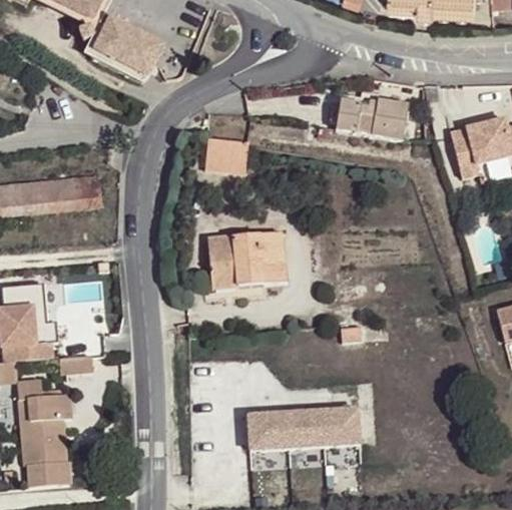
[(91,20),(50,0),(17,0),(26,5),(28,0),(30,0),(88,27),(91,20)]
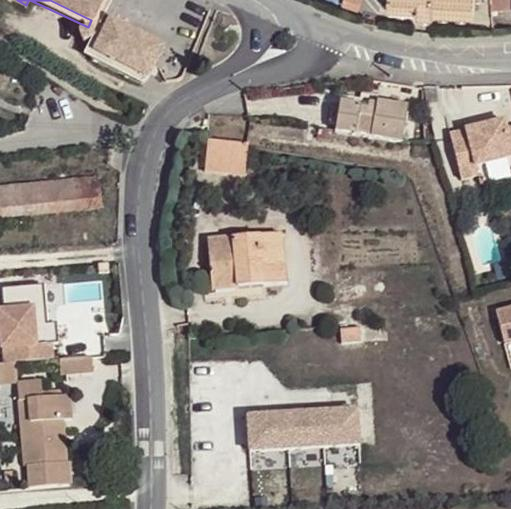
[(50,0),(91,20),(101,0),(50,0)]
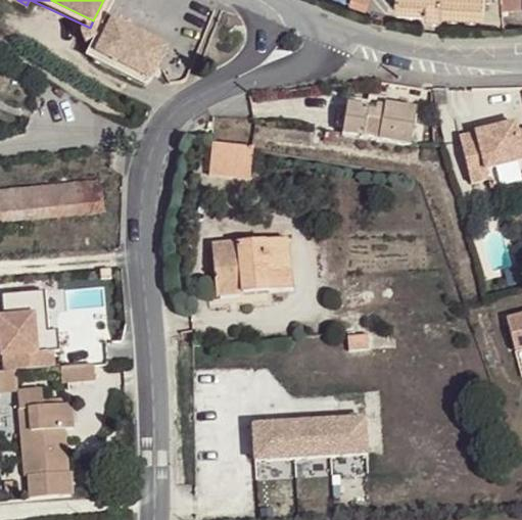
[(395,0),(395,9),(483,15),(484,0),(395,0)]
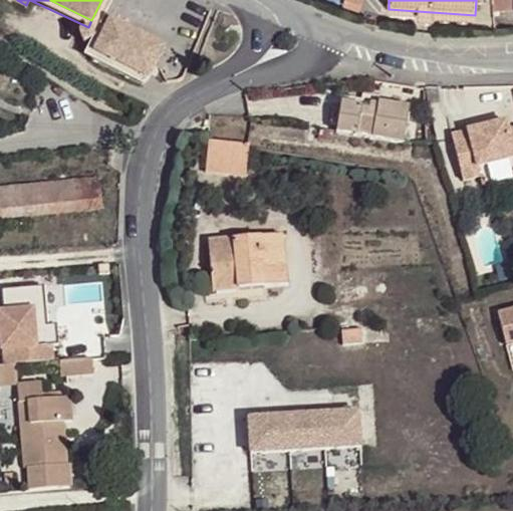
[(90,57),(141,82),(144,76),(148,77),(163,45),(109,19),(99,39),(90,57)]
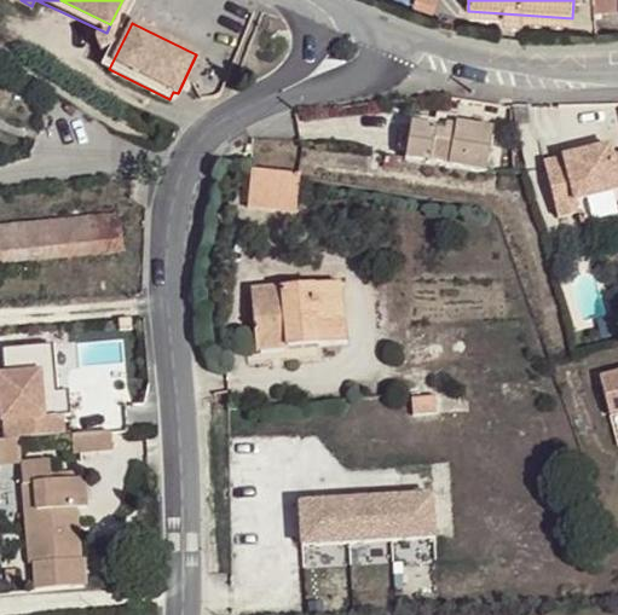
[(111,44),(108,33),(96,38),(99,48),(111,44)]
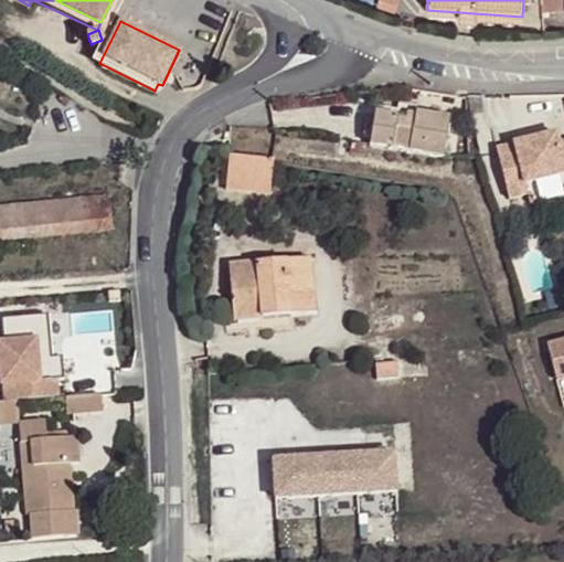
[(99,63),(109,43),(102,40),(92,60),(99,63)]
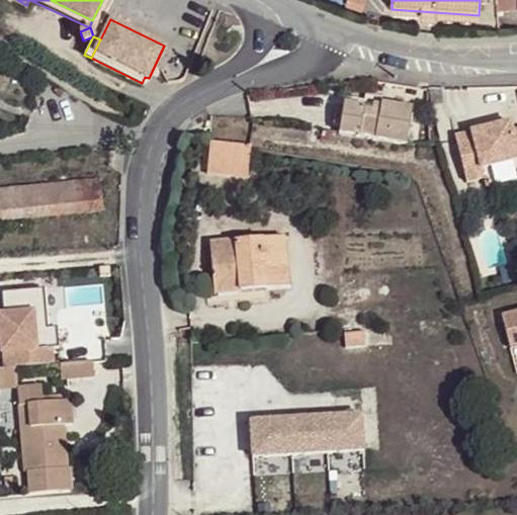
[(340,133),(408,144),(413,107),(380,102),(381,96),(365,94),(364,100),(363,105),(351,104),(345,103),(344,110),(337,109),(334,124),(341,124),(340,133)]
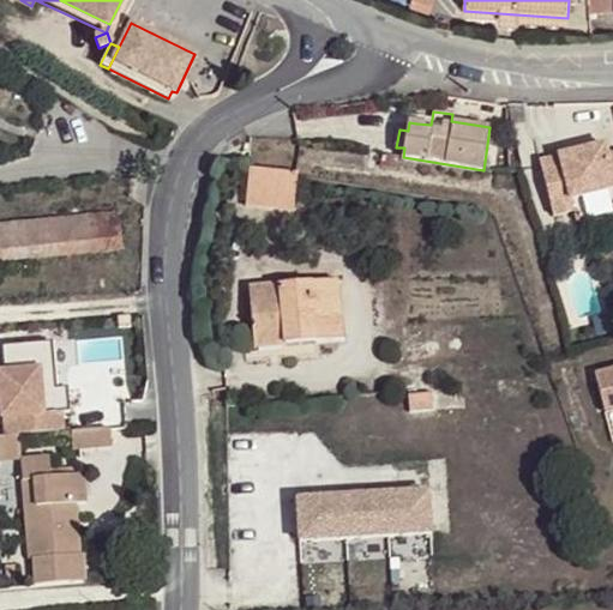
[(612,150),(607,152),(605,142),(539,156),(552,212),(572,206),(570,197),(612,186),(612,150)]
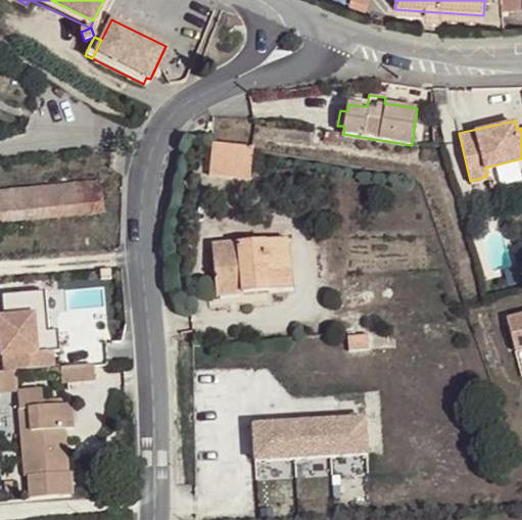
[(252,144),(211,141),(208,172),(250,176),(252,144)]
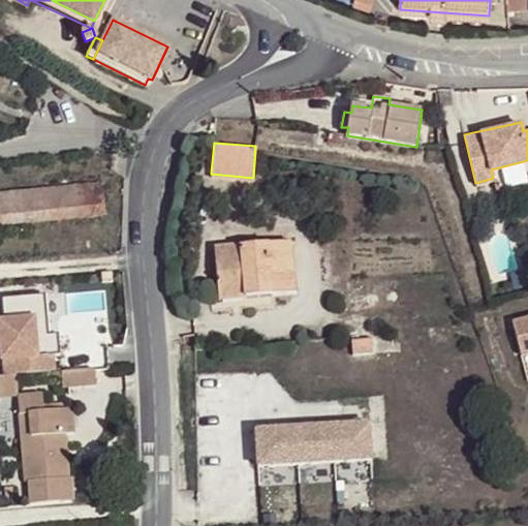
[(0,222),(105,212),(102,182),(0,191),(0,222)]
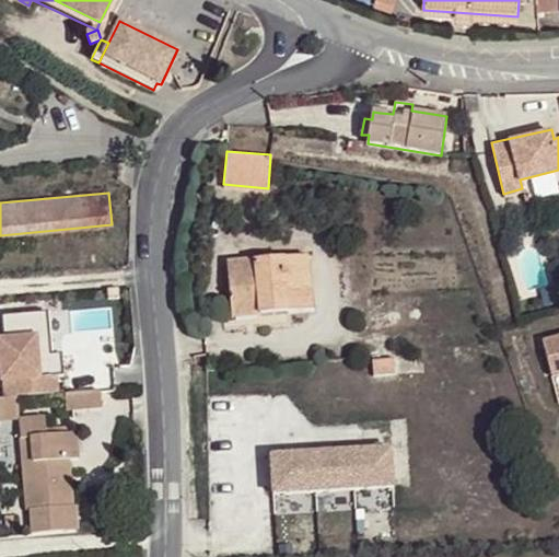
[(259,311),(311,308),(306,253),(228,259),(231,302),(258,300),(259,311)]
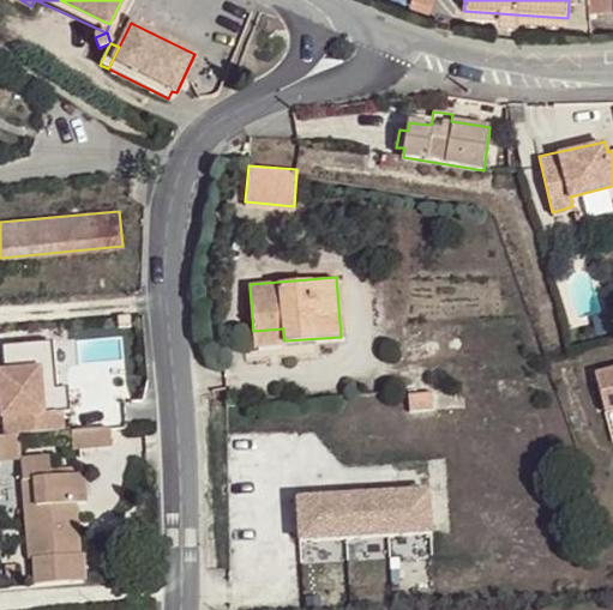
[(283,328),(253,331),(254,343),(284,340),(283,328)]
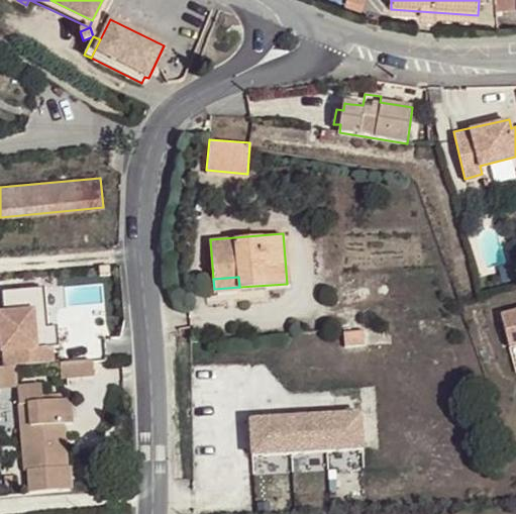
[(515,307),(500,312),(508,344),(515,341),(515,307)]
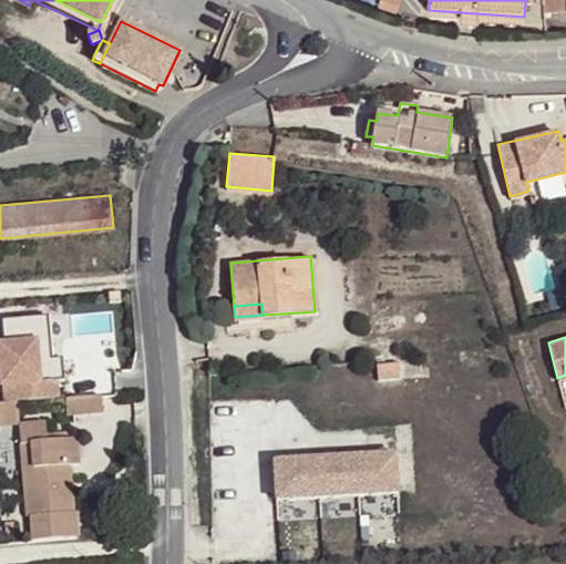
[(101,393),(64,397),(67,414),(102,411),(101,393)]
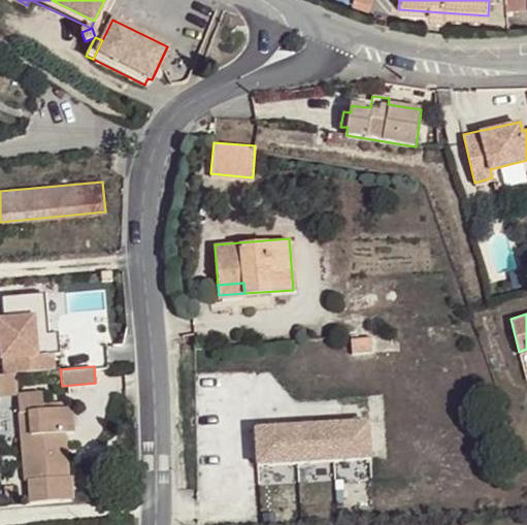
[(73,431),(71,406),(43,409),(42,404),(41,391),(18,393),(15,372),(0,373),(0,396),(17,395),(25,479),(27,479),(30,500),(72,496),(70,476),(68,476),(64,438),(58,439),(58,433),(64,432),(73,431)]
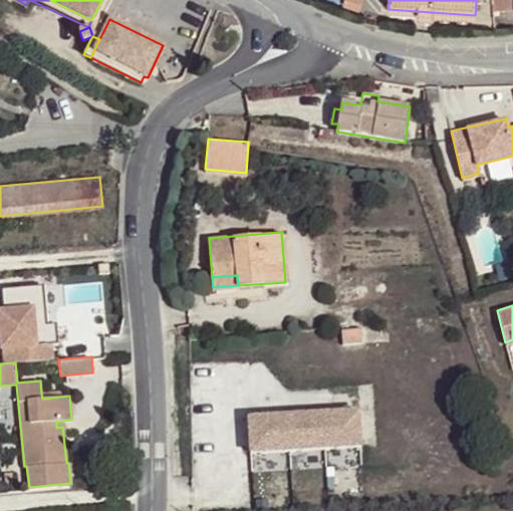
[(355,415),(242,421),(246,459),(356,453),(355,415)]
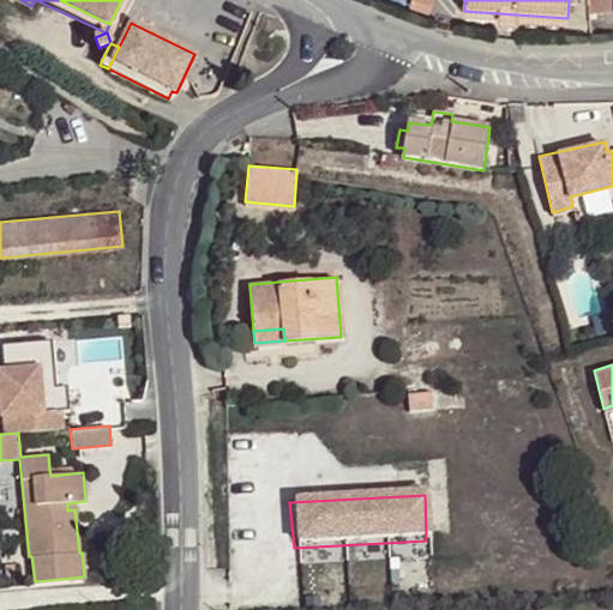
[(16,574),(14,562),(4,565),(6,577),(16,574)]
